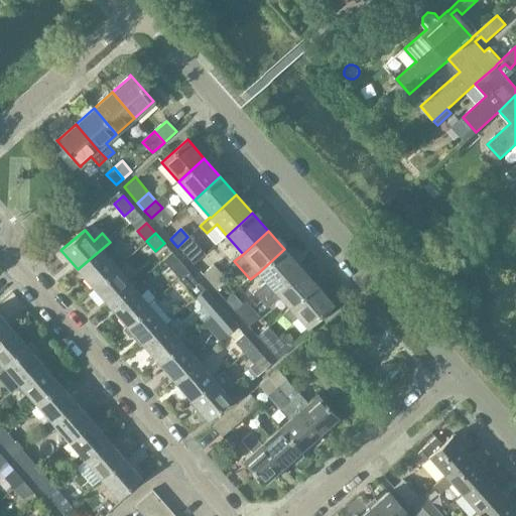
[(187,237),(177,247),(183,254),(195,244),(187,237)]
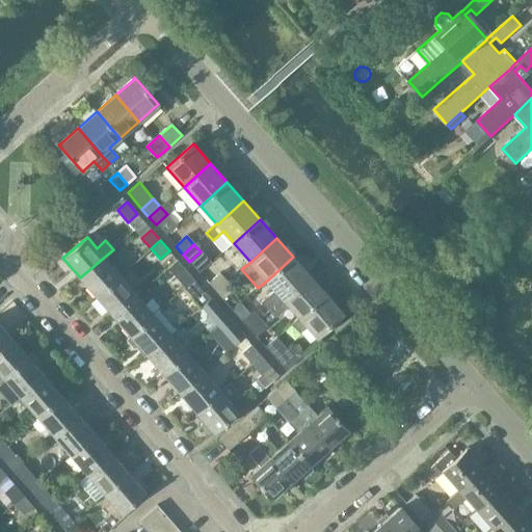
[(80,277),(97,297),(121,275),(112,265),(121,258),(113,249),(80,277)]
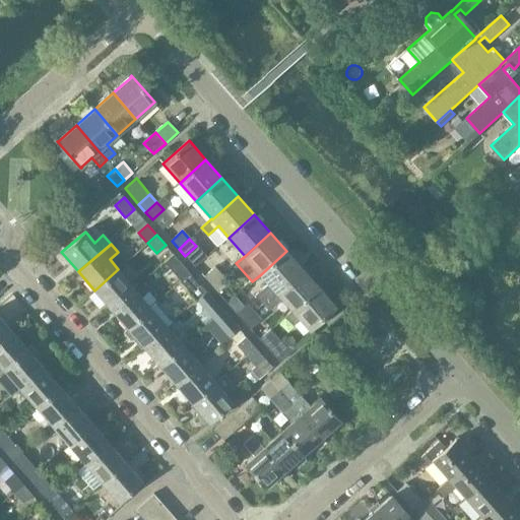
[(255,298),(262,306),(303,270),(286,251),(261,274),(270,284),(255,298)]
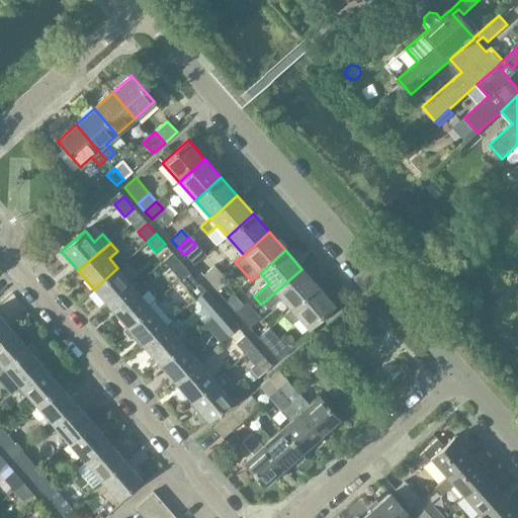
[(171,268),(180,279),(189,271),(180,261),(171,268)]
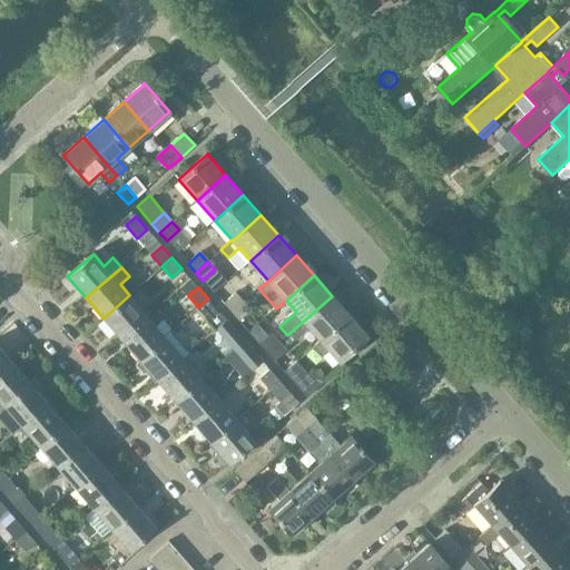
[(224,304),(232,312),(243,302),(235,293),(224,304)]
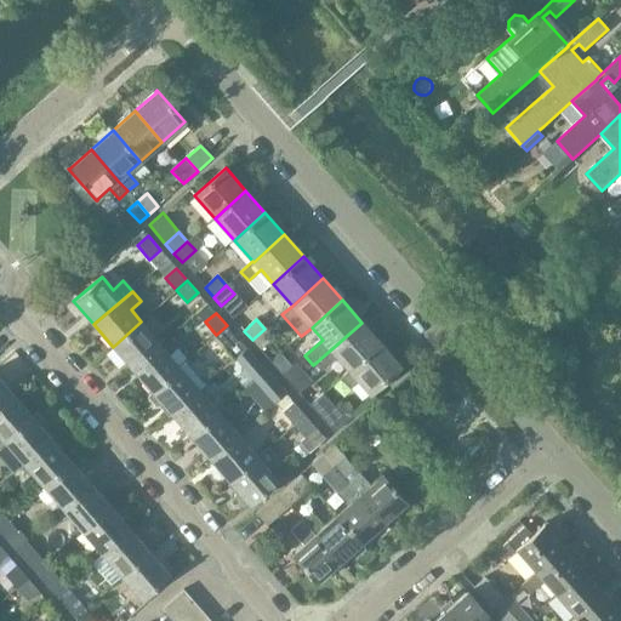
[(113,347),(132,369),(160,345),(141,322),(113,347)]
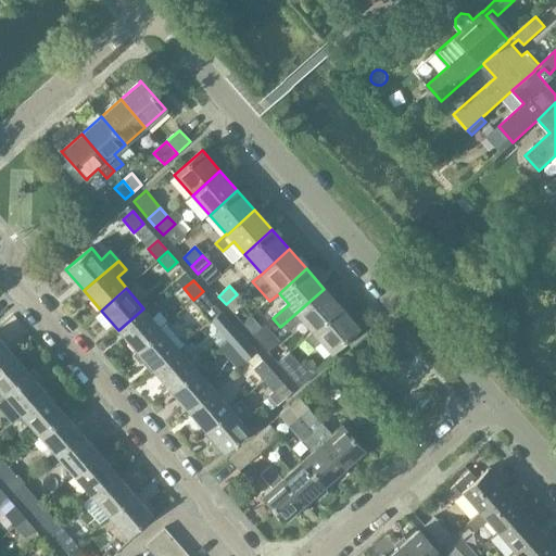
[(304,321),(314,332),(341,308),(324,289),(280,327),(288,336),(304,321)]
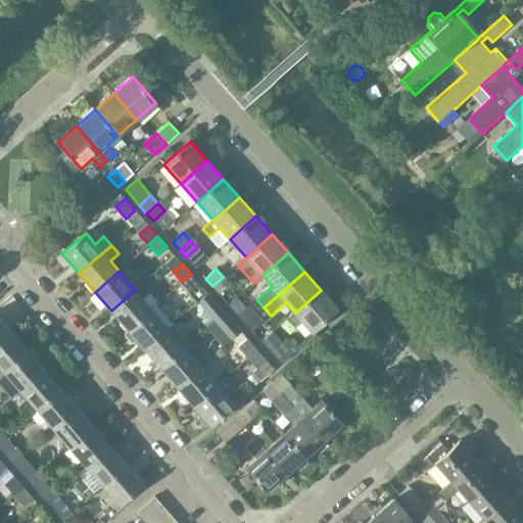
[(191,274),(182,282),(191,292),(200,285),(191,274)]
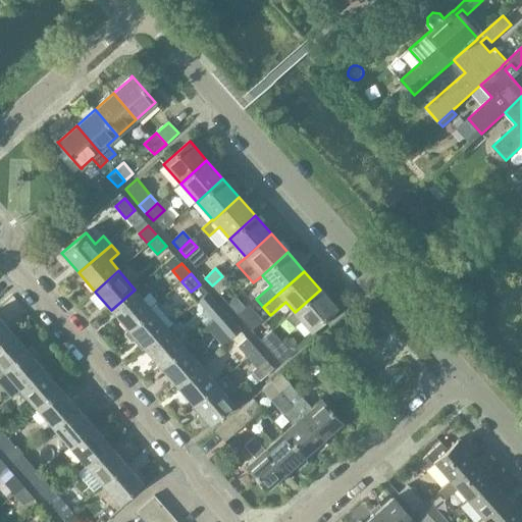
[(222,276),(212,285),(218,294),(229,283),(222,276)]
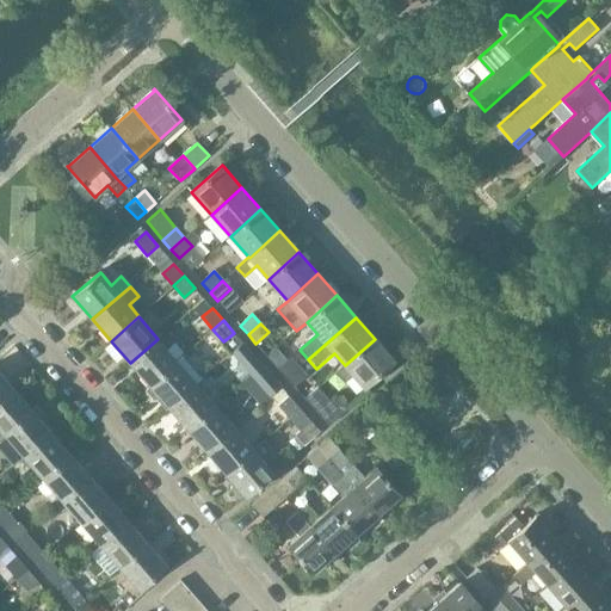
[(130,363),(149,386),(177,360),(158,339),(130,363)]
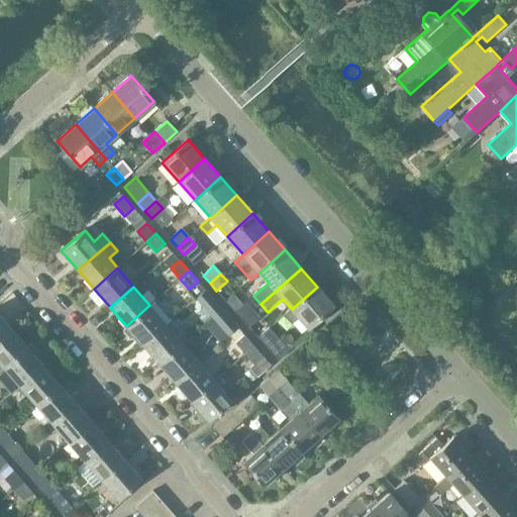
[(291,308),(283,315),(291,323),(299,317),(307,327),(308,328),(334,305),(333,304),(317,287),(292,309),(291,308)]
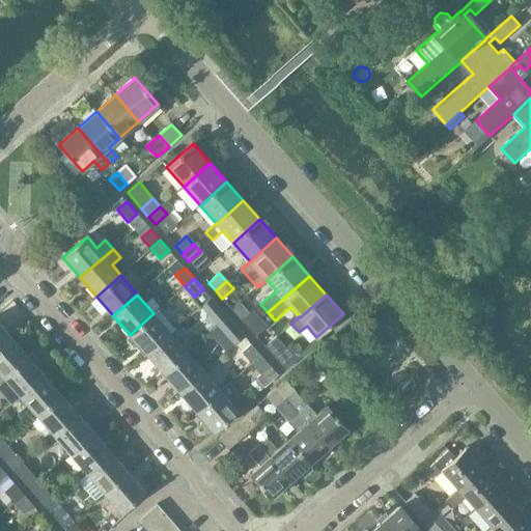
[(208,313),(218,324),(227,316),(218,305),(208,313)]
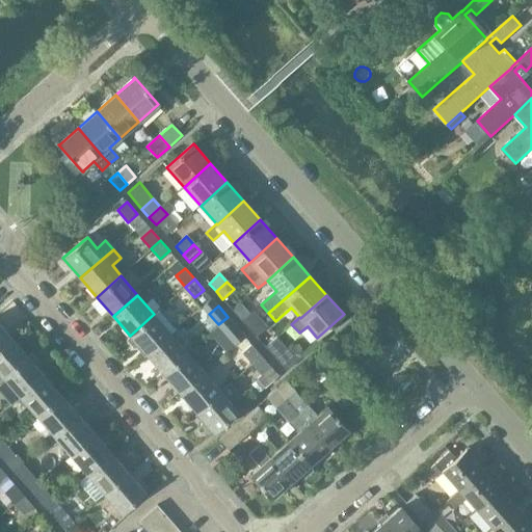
[(147,354),(170,334),(177,328),(160,310),(154,314),(130,336),(147,354)]
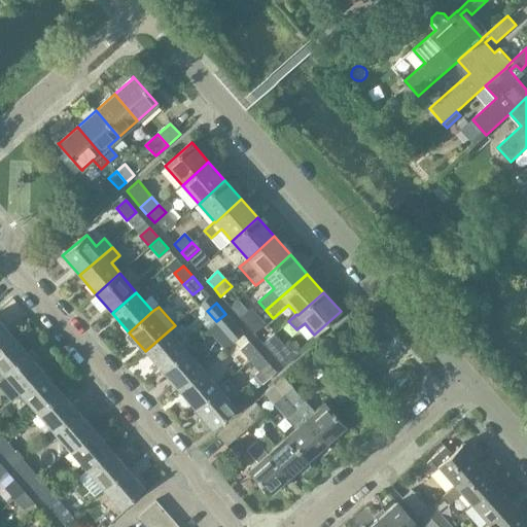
[(240,318),(247,325),(258,316),(251,308),(240,318)]
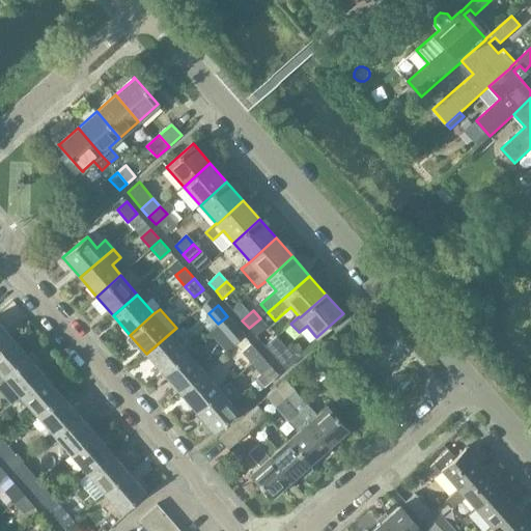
[(227,316),(218,324),(228,335),(236,327),(227,316)]
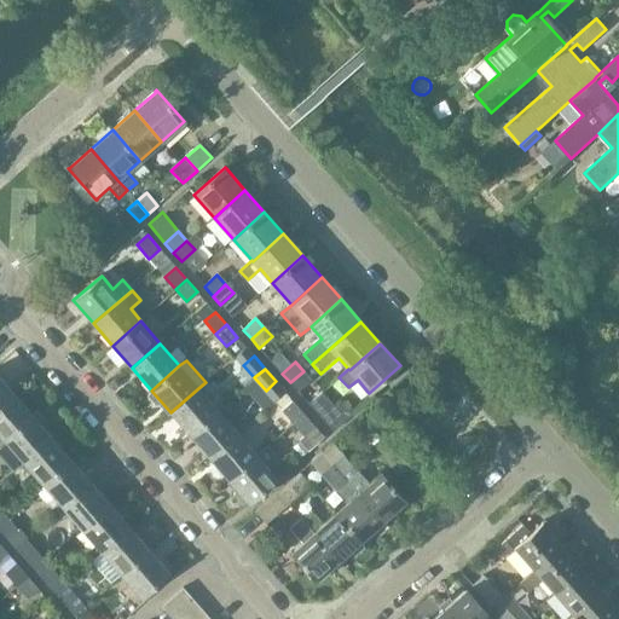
[(304,371),(290,382),(298,391),(311,380),(304,371)]
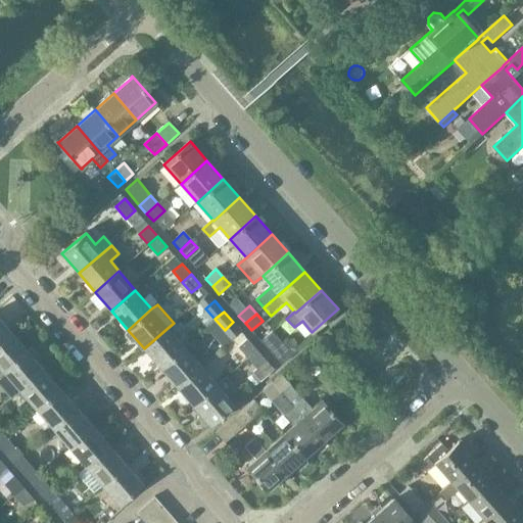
[(0,341),(11,332),(0,319),(0,341)]
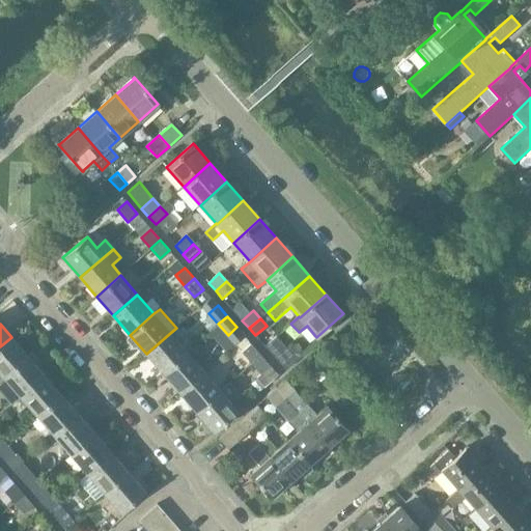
[(146,354),(163,373),(188,353),(170,333),(146,354)]
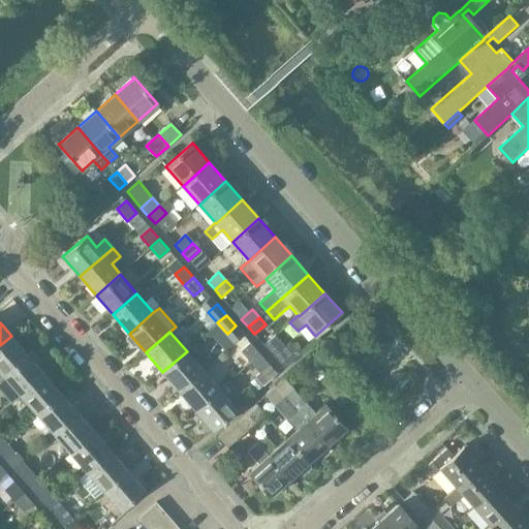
[(0,378),(4,376),(28,354),(11,336),(0,345),(0,378)]
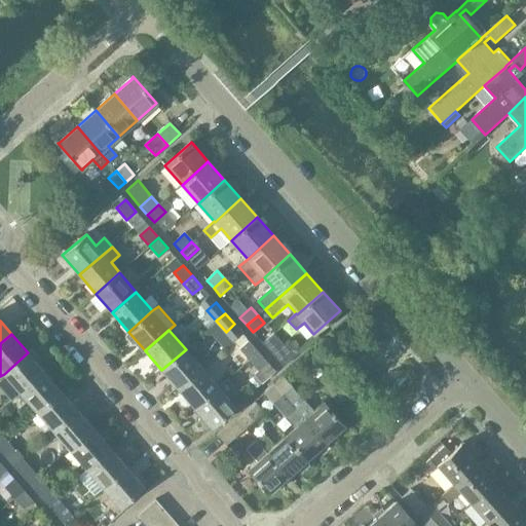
[(274,334),(263,343),(283,366),(298,352),(290,342),(285,346),(274,334)]
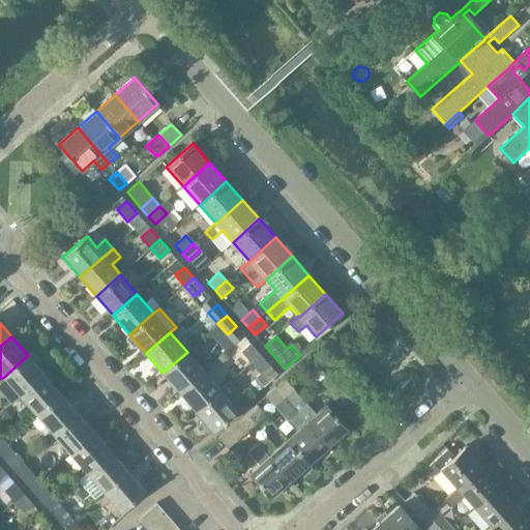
[(242,351),(252,362),(261,354),(252,344),(242,351)]
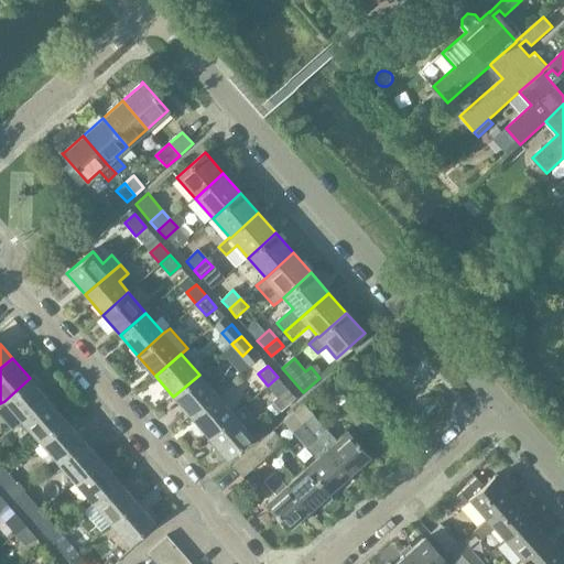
[(173,397),(191,416),(217,394),(199,375),(173,397)]
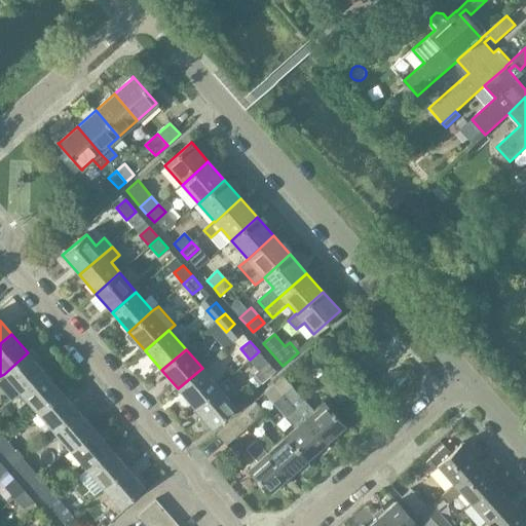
[(4,374),(21,392),(44,372),(37,364),(39,361),(39,358),(34,350),(30,350),(28,352),(4,374)]
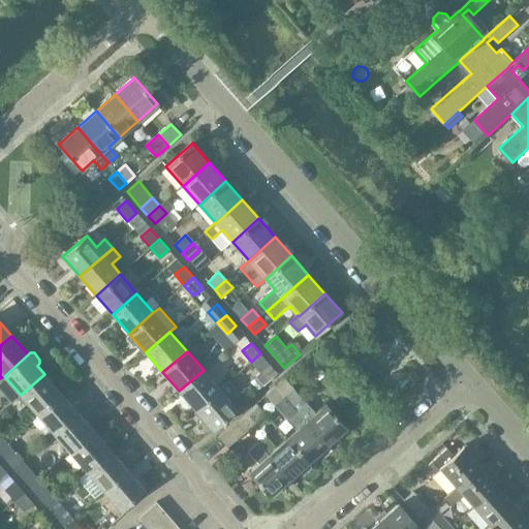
[(260,353),(251,362),(260,372),(256,375),(265,385),(278,373),(260,353)]
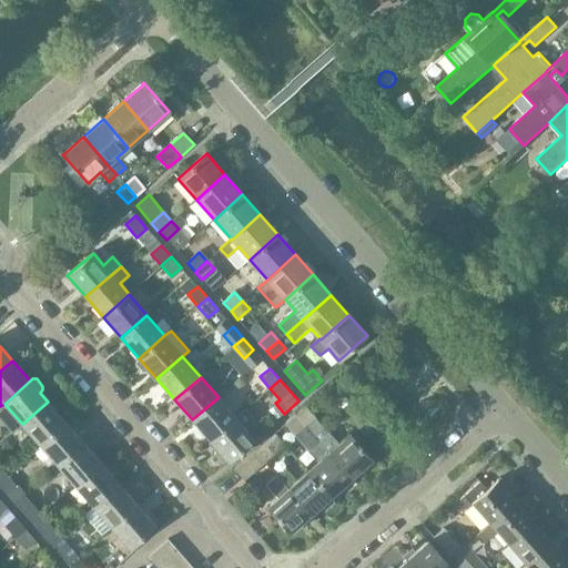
[(192,419),(210,440),(236,418),(219,397),(192,419)]
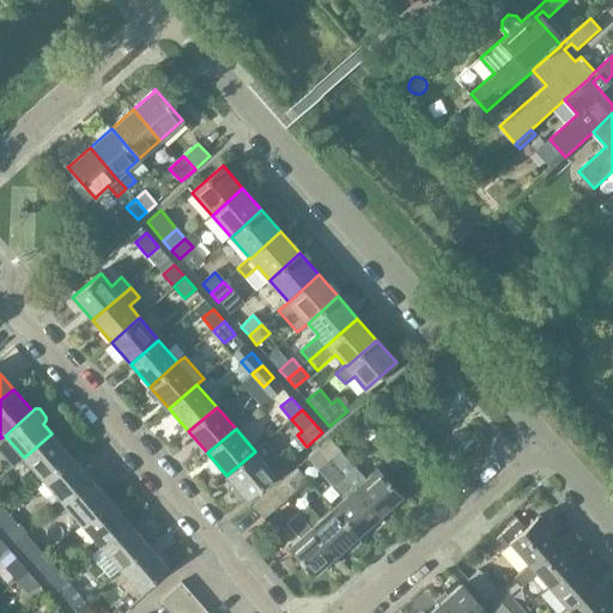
[(32,468),(43,480),(71,456),(52,434),(24,457),(12,468),(22,478),(32,468)]
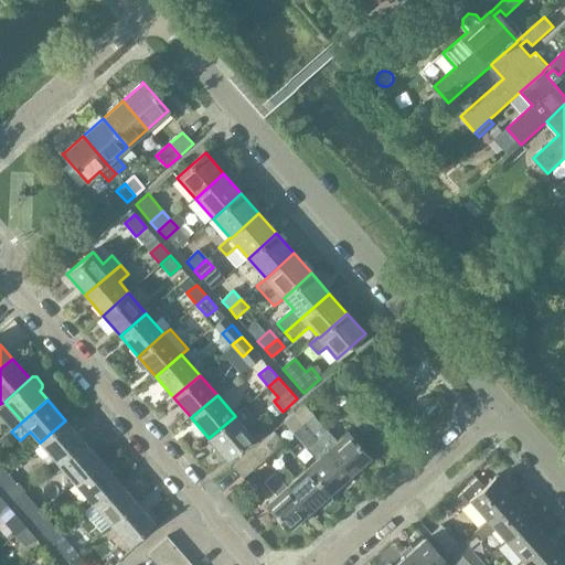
[(304,404),(295,413),(305,424),(350,476),(370,458),(371,458),(348,432),(347,433),(338,440),(329,430),(328,432),(304,404)]
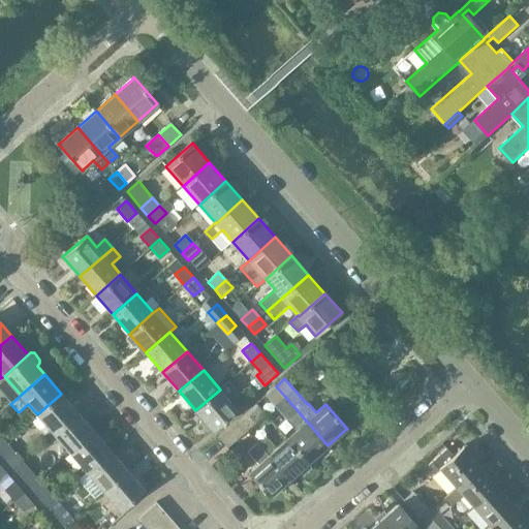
[(220,390),(195,410),(212,429),(213,430),(237,408),(237,407),(236,408),(226,397),(237,389),(229,380),(220,390)]
